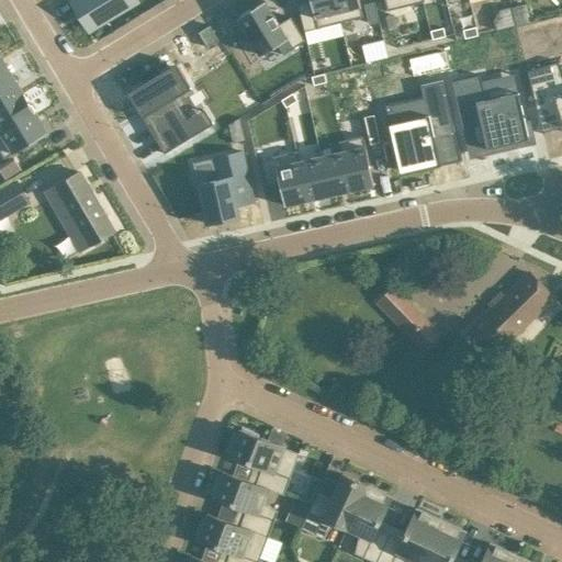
[(94,0),(80,9),(97,37),(137,12),(131,1),(131,0),(94,0)]
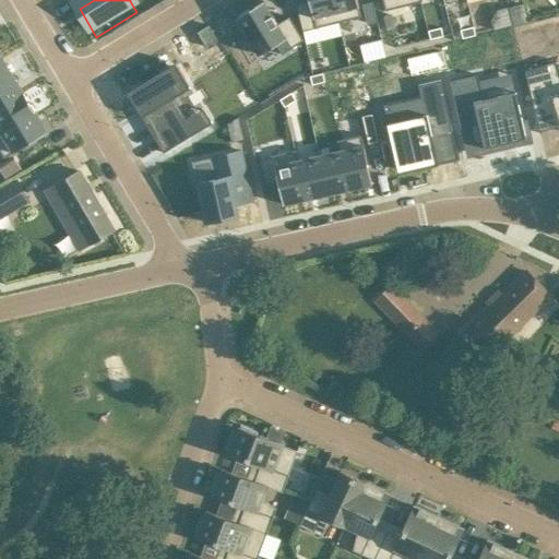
[(260,55),(286,38),(293,49),(294,48),(293,47),(304,39),(289,16),(278,23),(264,0),(237,16),(260,55)]
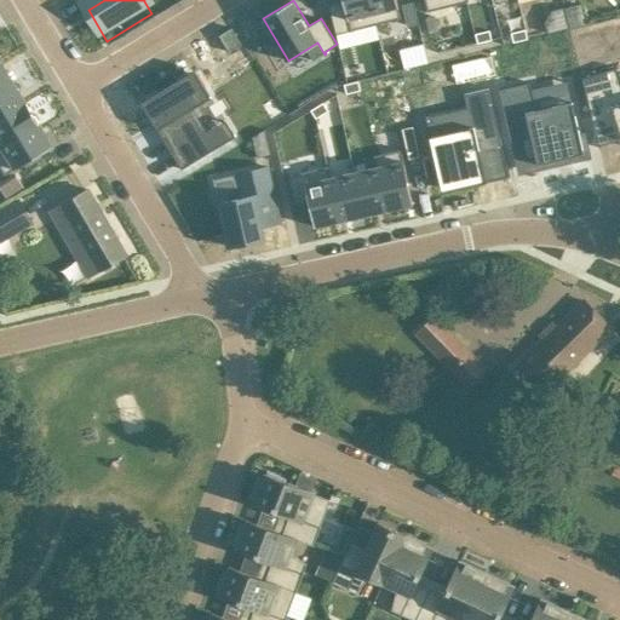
[(343,0),(328,4),(337,34),(350,30),(375,24),(369,0),(343,0)]
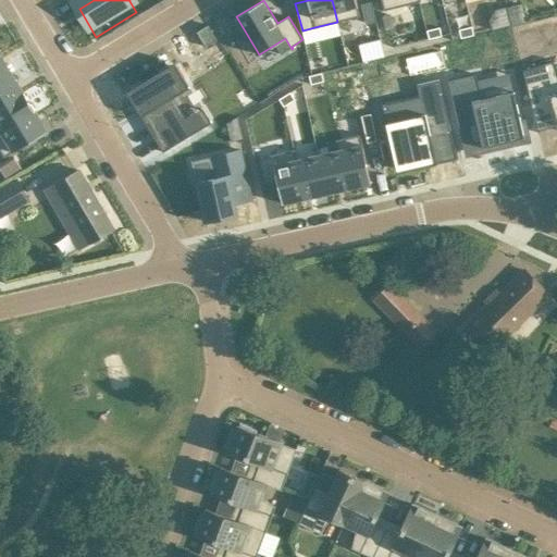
[(356,0),(332,0),(337,22),(360,16),(356,0)]
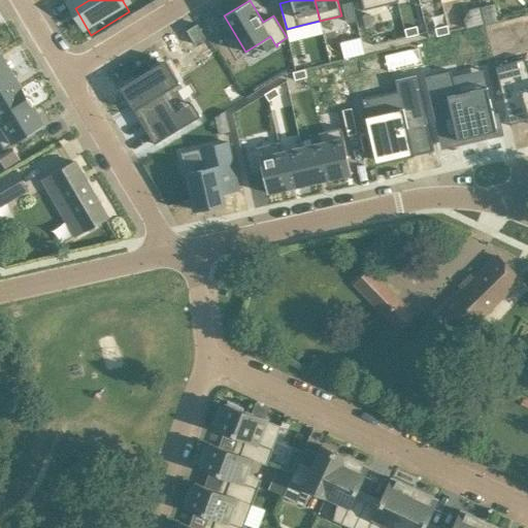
[(361,0),(364,9),(399,1),(398,0),(361,0)]
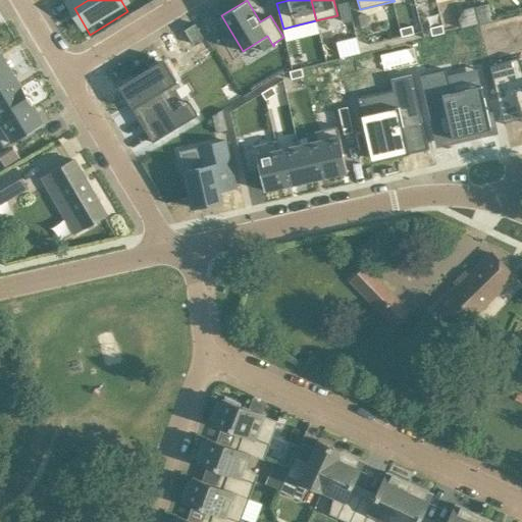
[(353,18),(349,2),(340,4),(344,20),(353,18)]
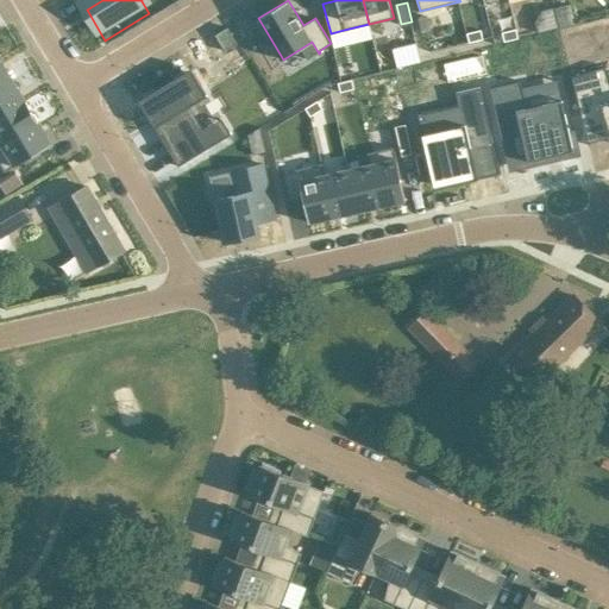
[(570,4),(557,7),(562,25),(575,23),(570,4)]
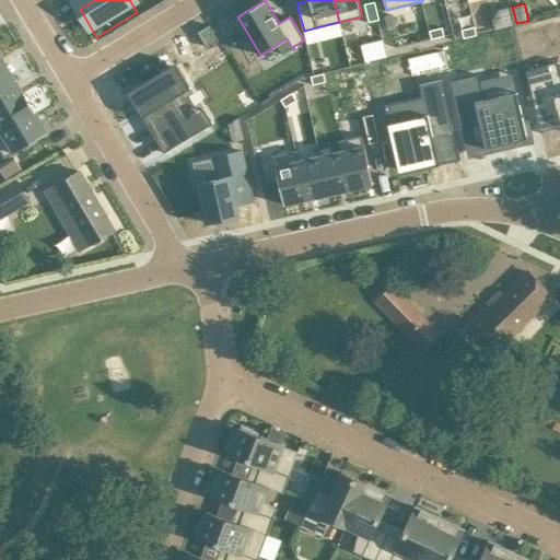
[(393,13),(385,15),(388,30),(397,27),(393,13)]
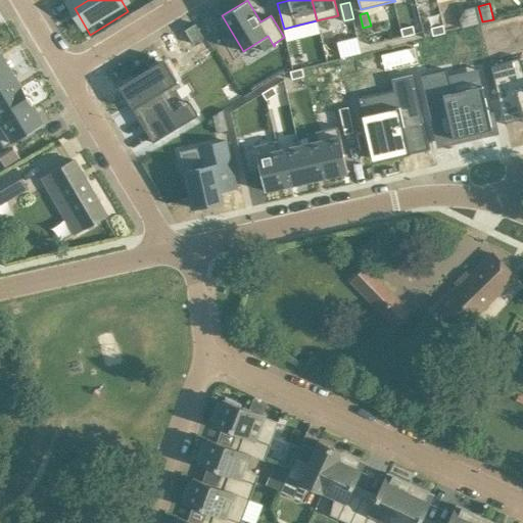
[(522,16),(480,27),(486,53),(522,44),(522,16)]
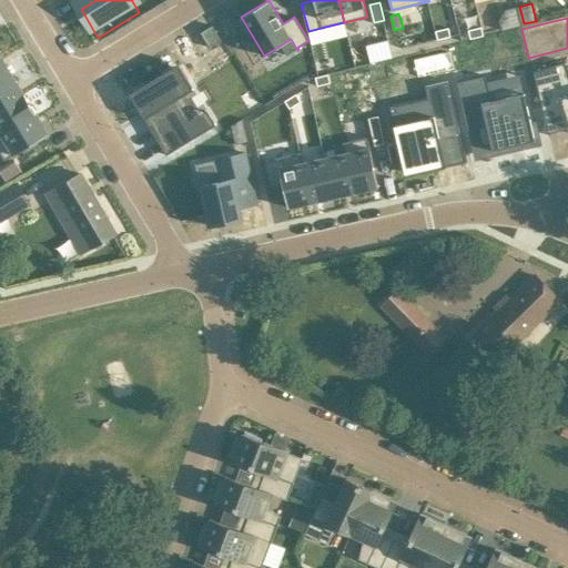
[(221,40),(212,24),(201,32),(210,47),(221,40)]
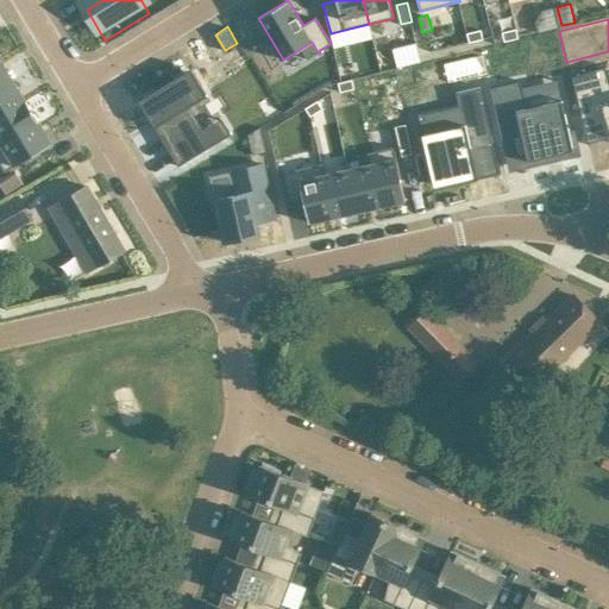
[(515,29),(501,32),(503,41),(518,38),(515,29)]
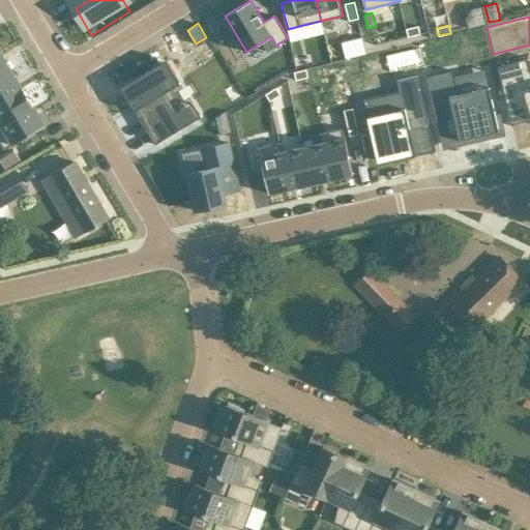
[(406,28),(408,36),(420,33),(418,26),(406,28)]
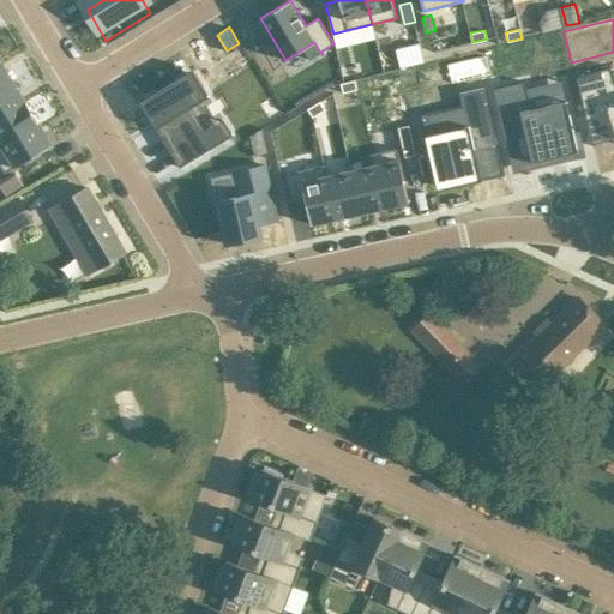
[(1,59),(0,59),(0,88),(13,80),(1,59)]
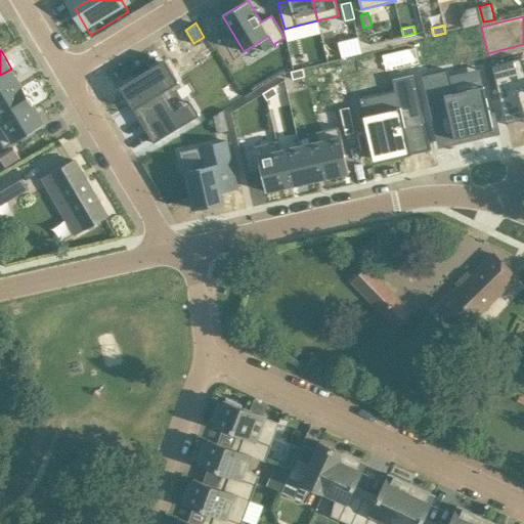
[(163,128),(158,131),(159,132),(186,115),(166,82),(183,71),(172,53),(167,56),(164,51),(129,73),(132,78),(127,81),(134,94),(139,91),(163,128)]
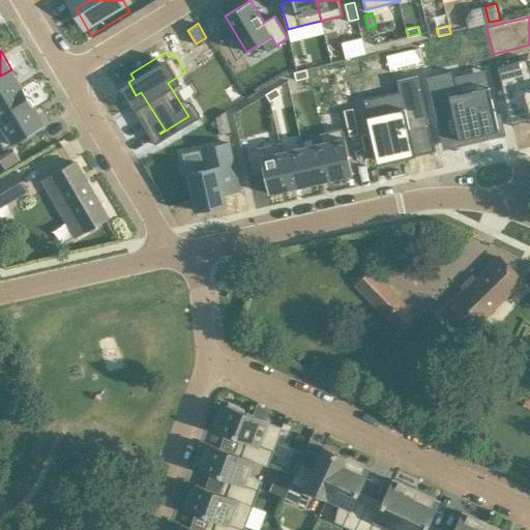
[(347,59),(349,68),(361,65),(359,56),(347,59)]
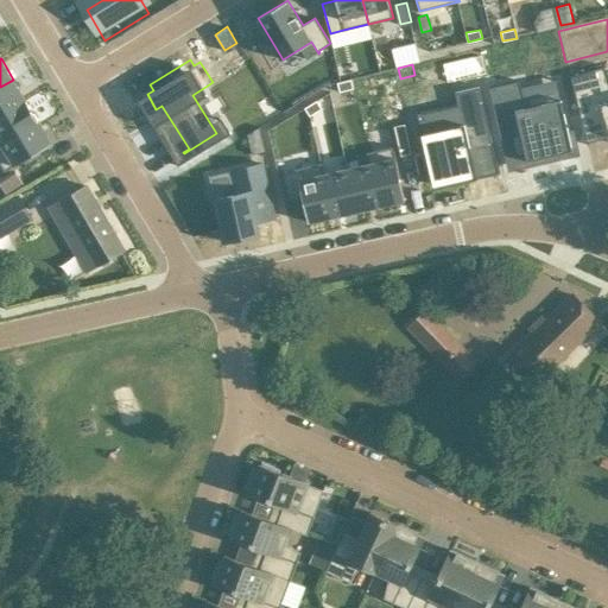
[(607,86),(601,65),(568,76),(587,149),(607,140),(607,86)]
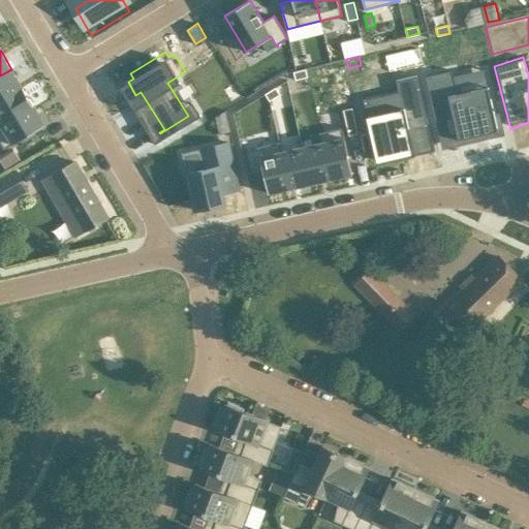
[(297,80),(308,76),(306,68),(294,71),(297,80)]
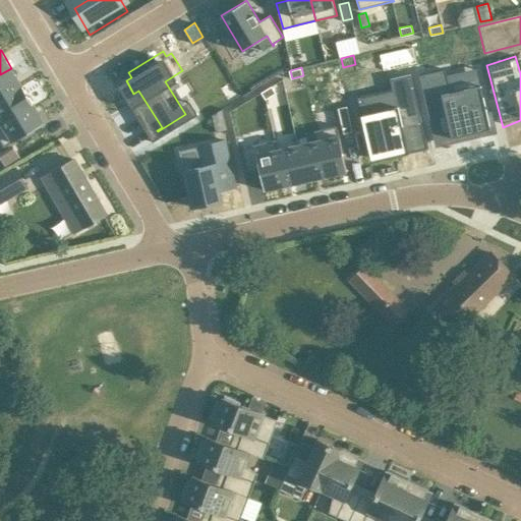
[(419,73),(428,117),(446,113),(451,136),(478,130),(479,134),(496,130),(490,110),(486,111),(480,83),(450,91),(445,67),(419,73)]
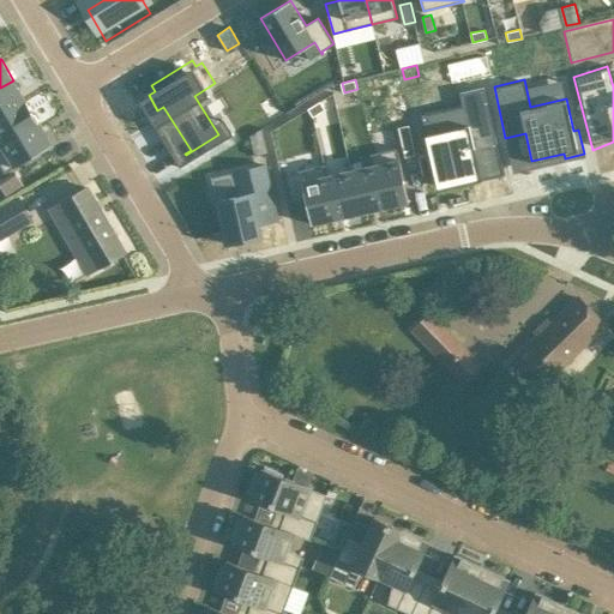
[(13,80),(0,88),(0,116),(26,101),(13,80)]
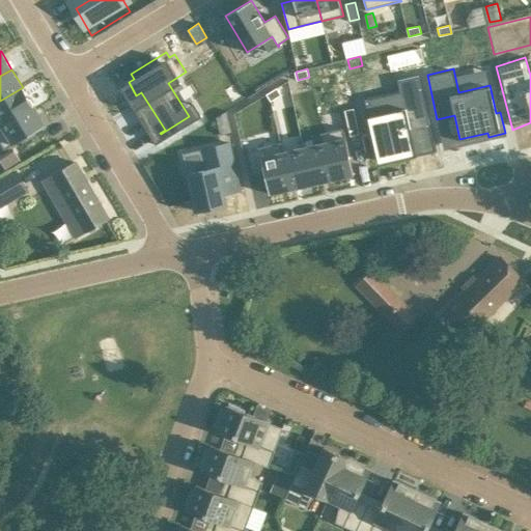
[(368,117),(380,161),(416,152),(411,132),(430,127),(419,79),(398,84),(404,108),(368,117)]
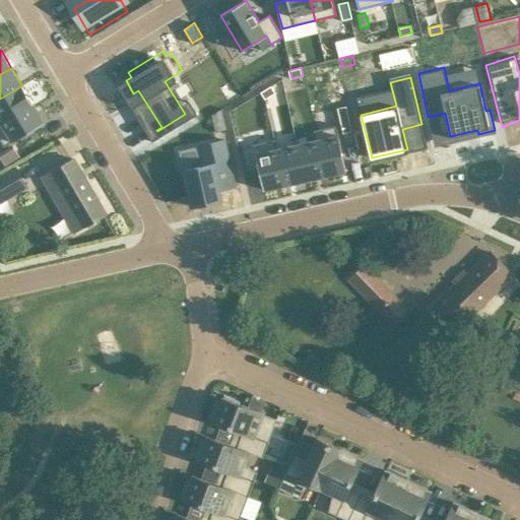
[(22,85),(0,99),(0,123),(34,104),(22,85)]
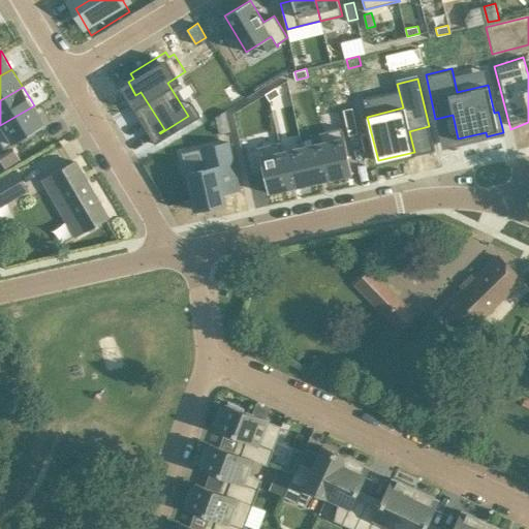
[(267,95),(271,101),(281,95),(277,88),(267,95)]
